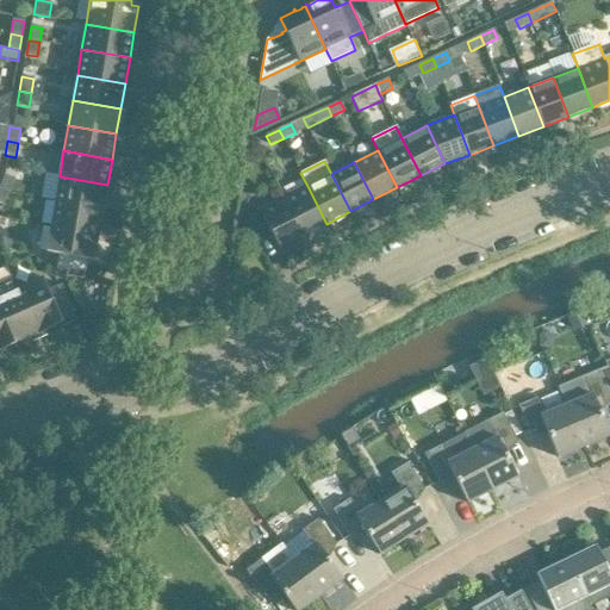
[(5,175),(0,186),(0,188),(10,193),(16,180),(5,175)]
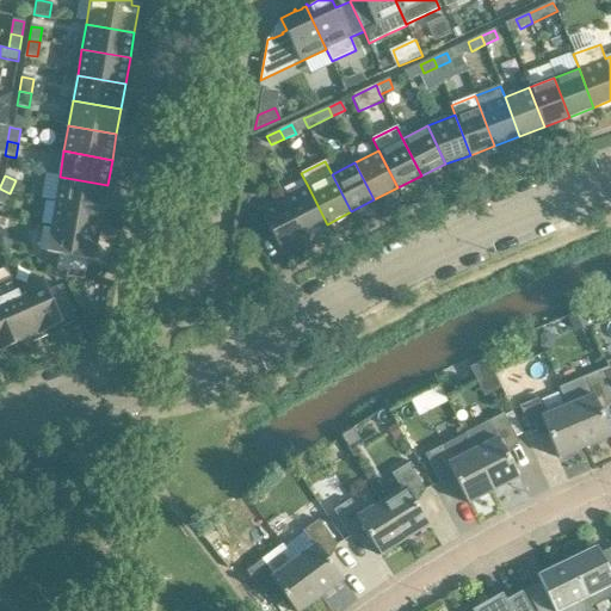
[(60,177),(55,202),(103,210),(107,185),(60,177)]
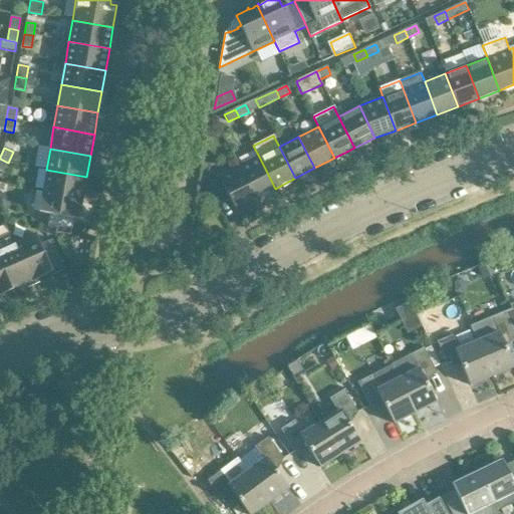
[(259,157),(239,167),(255,199),(275,189),(259,157)]
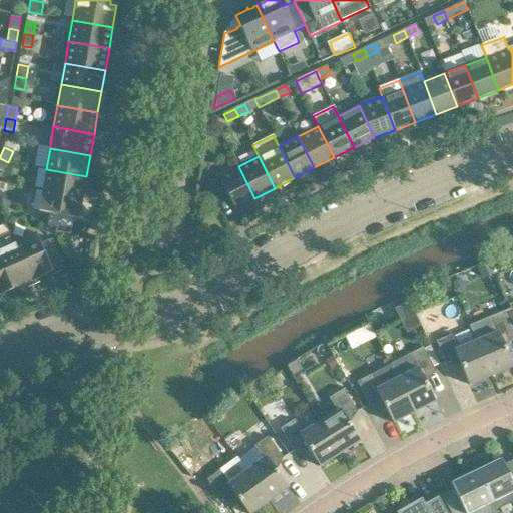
[(8,162),(0,158),(0,171),(4,173),(8,162)]
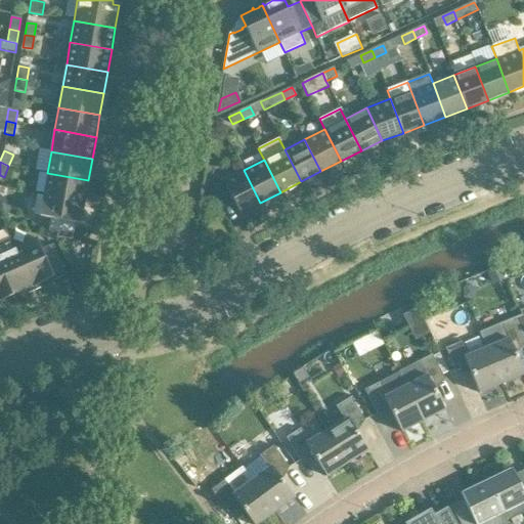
[(238,213),(260,203),(244,170),(222,180),(223,182),(216,186),(214,200),(219,211),(234,203),(238,213)]
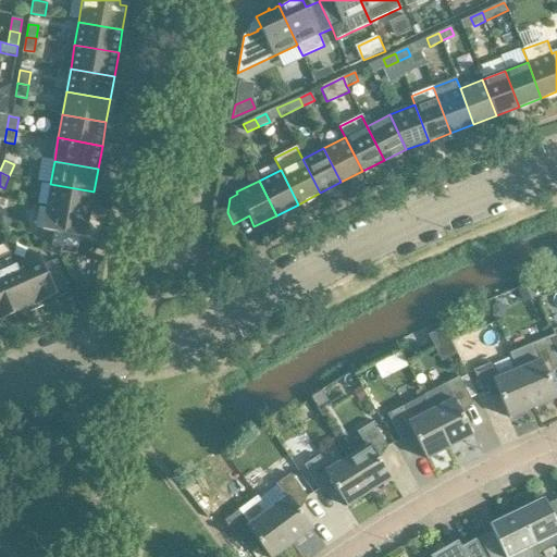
[(50,184),(46,207),(90,214),(94,192),(50,184)]
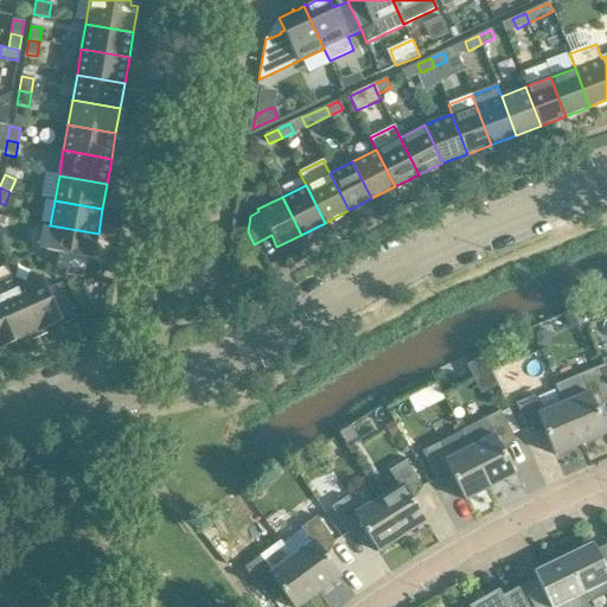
[(98,234),(50,225),(45,251),(58,254),(56,269),(66,270),(65,275),(83,278),(87,259),(94,260),(98,234)]
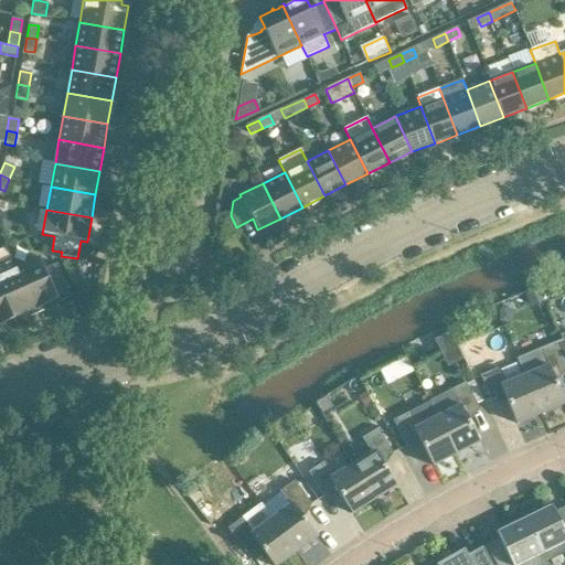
[(0,290),(12,319),(34,309),(17,268),(11,257),(9,258),(3,257),(0,258),(0,290)]
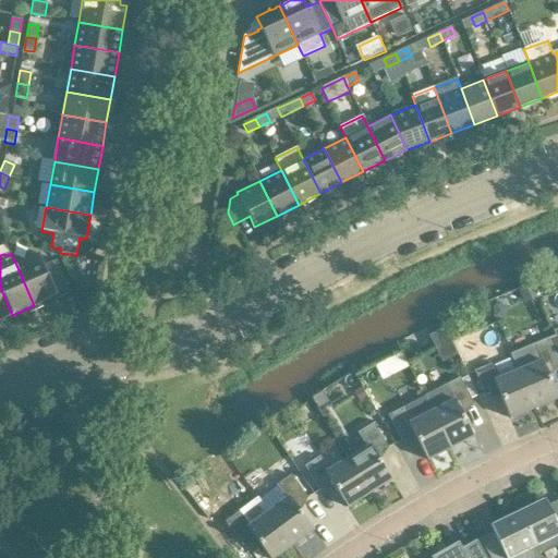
[(38,255),(16,265),(34,305),(56,296),(57,299),(70,293),(56,261),(44,266),(38,255)]
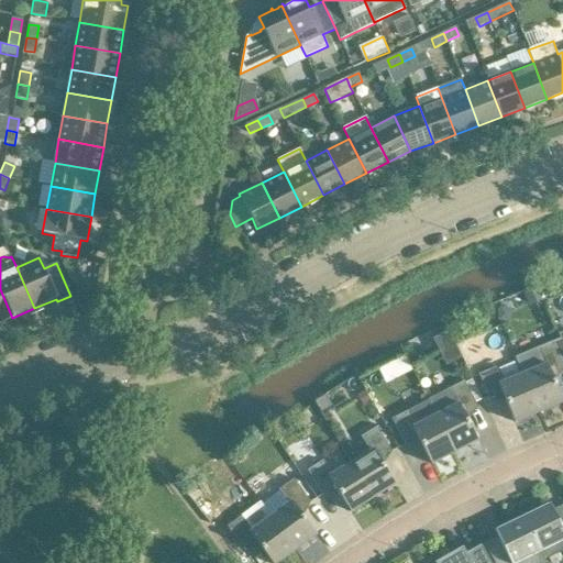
[(541,286),(526,293),(529,302),(545,296),(541,286)]
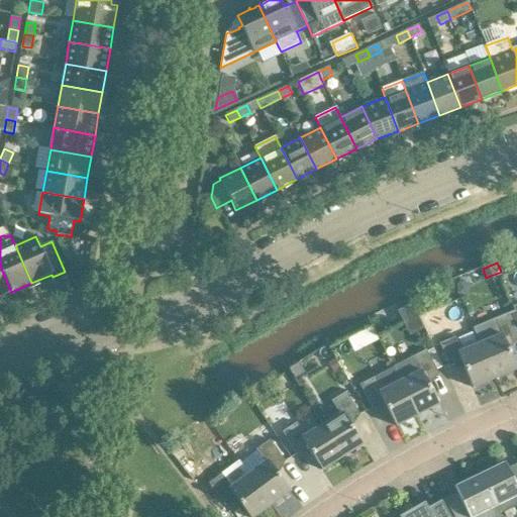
[(0,266),(0,297),(11,292),(0,266)]
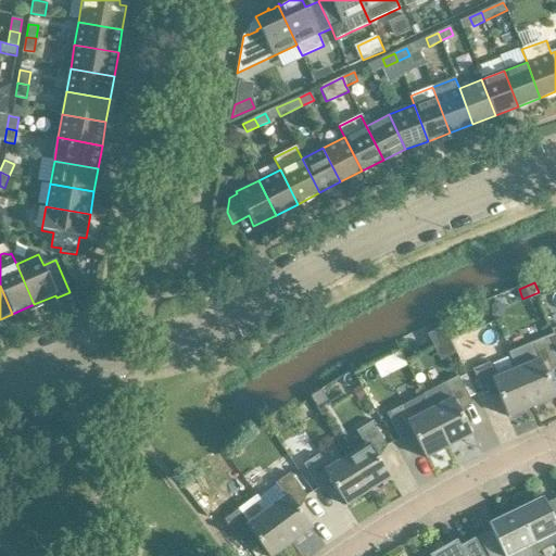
[(555,359),(547,339),(509,354),(516,370),(532,407),(555,396),(545,370),(555,366),(555,359)]
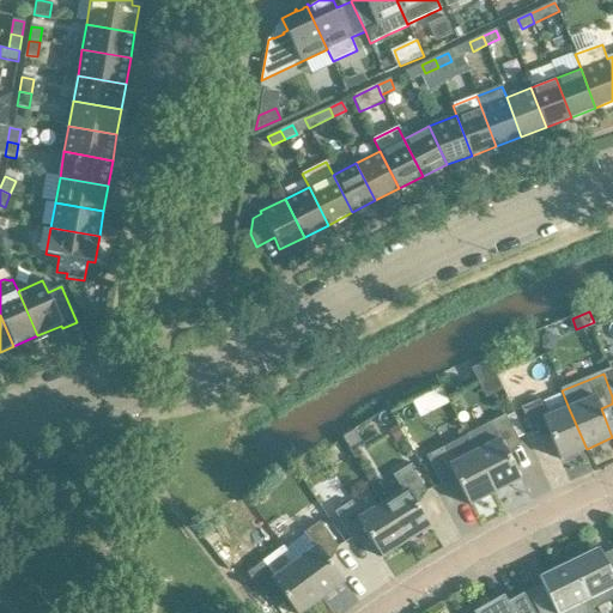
[(560,460),(587,449),(569,408),(547,417),(540,400),(521,407),(534,437),(548,431),(560,460)]
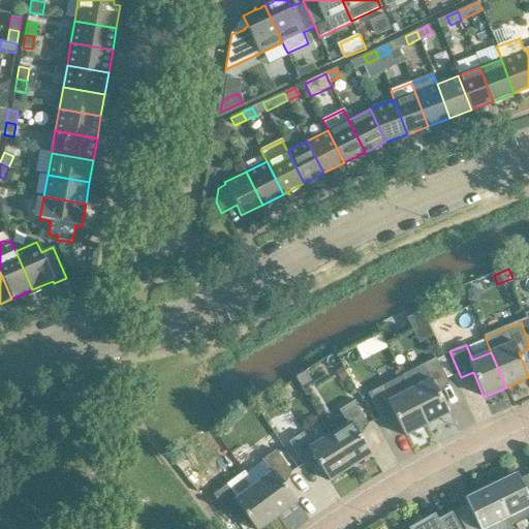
[(402,376),(427,425),(449,413),(441,398),(437,390),(448,383),(436,359),(402,376)]
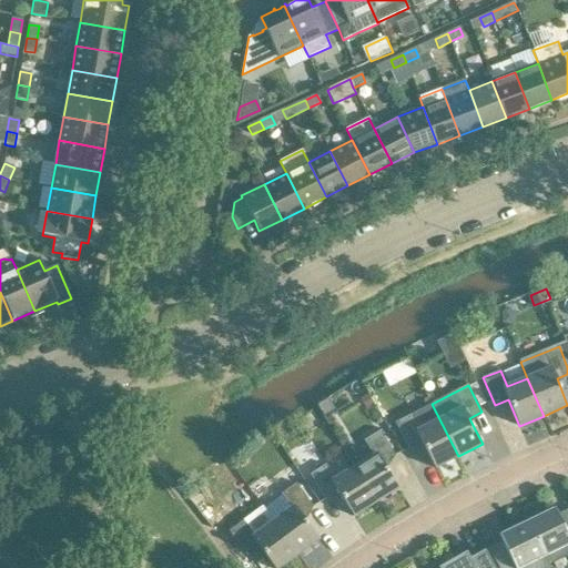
[(371,394),(362,398),(368,411),(378,406),(371,394)]
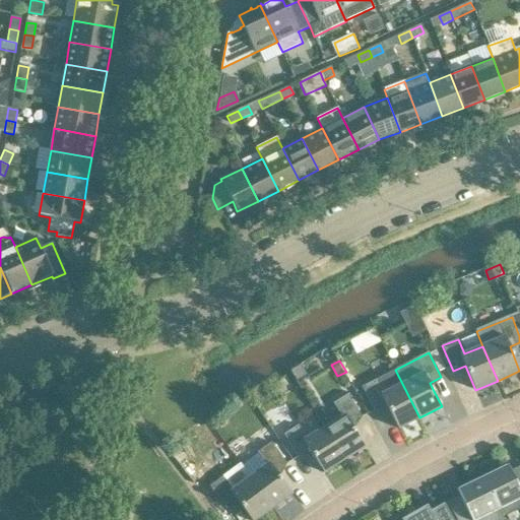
[(398,429),(419,417),(395,370),(362,387),(364,391),(374,411),(386,405),(398,429)]
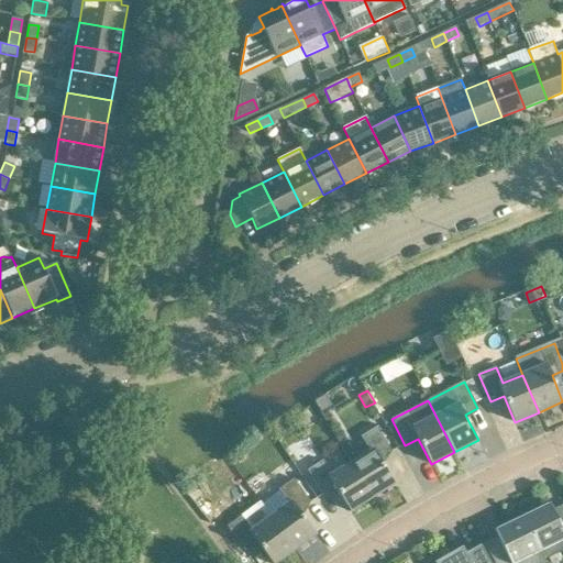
[(351,463),(373,498),(395,484),(379,460),(393,452),(377,427),(361,437),(371,452),(351,463)]
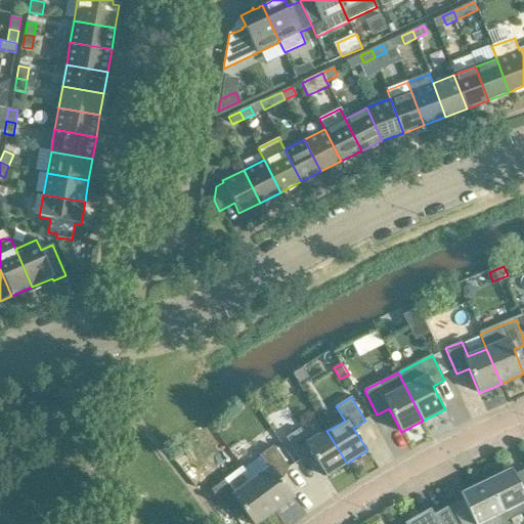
[(347,464),(326,431),(309,442),(301,429),(286,438),(300,461),(312,453),(326,477),(347,464)]
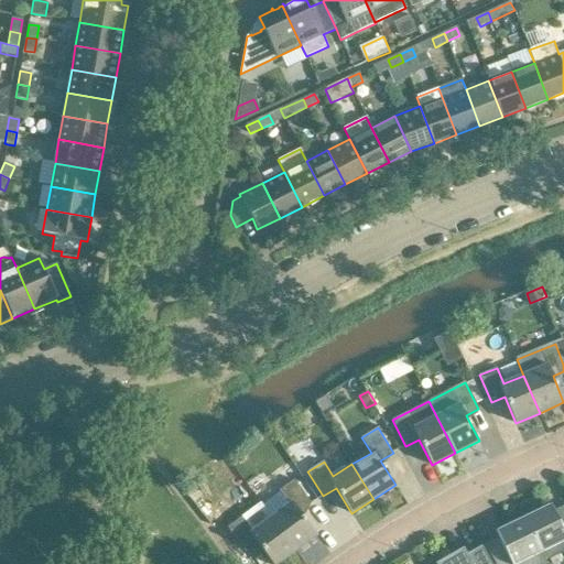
[(271,518),(295,551),(317,535),(300,512),(312,503),(294,480),(279,491),(290,505),(271,518)]
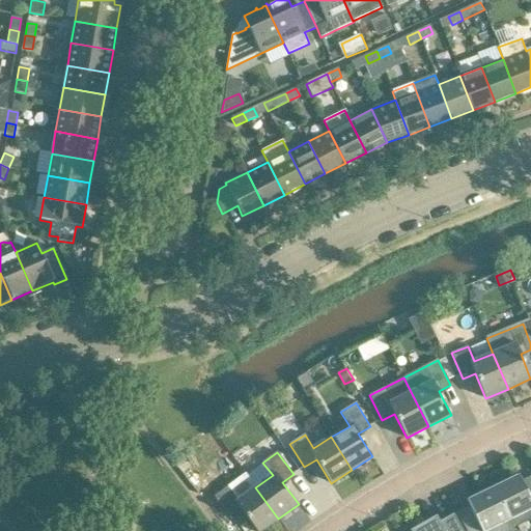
[(519,475),(493,487),(512,528),(513,528),(529,521),(530,524),(530,476),(522,481),(519,475)]
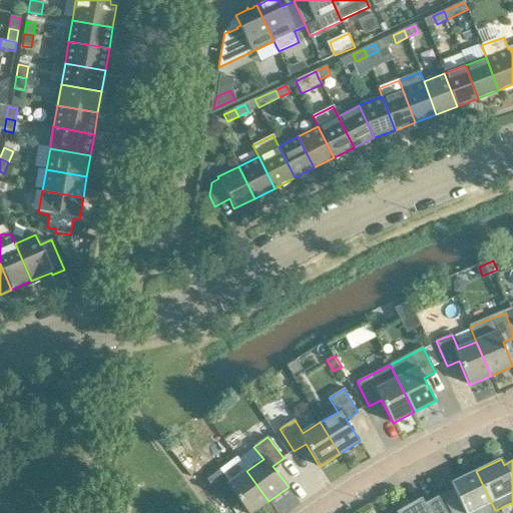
[(252,512),(269,501),(246,471),(230,483),(221,471),(207,481),(223,502),(233,494),(247,512),(252,512)]
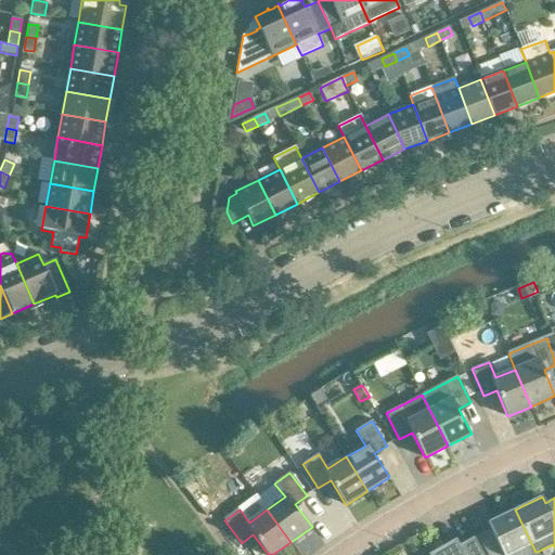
[(491,529),(477,537),(488,554),(537,554),(537,552),(536,552),(515,510),(488,523),(491,529)]
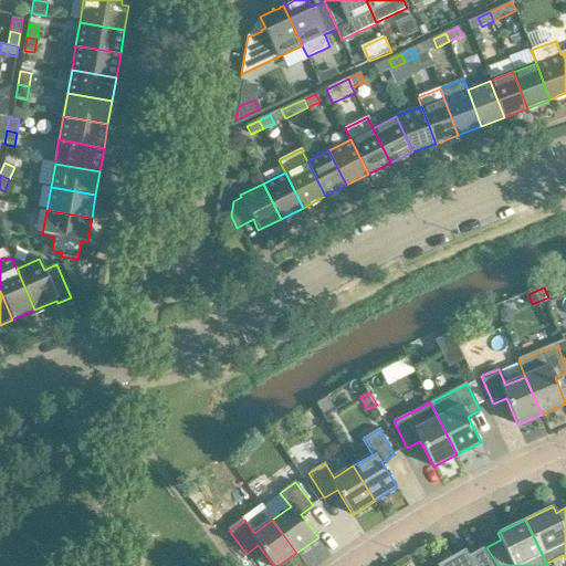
[(464,551),(437,565),(492,565),(483,548),(469,557),(464,551)]
